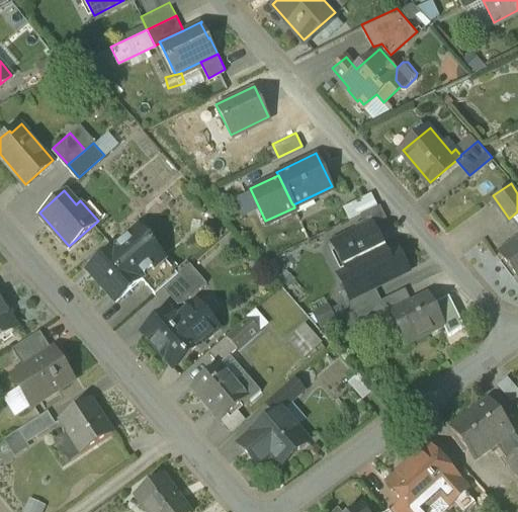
[(370,222),(332,241),(346,269),(348,273),(387,254),(385,250),(370,222)]
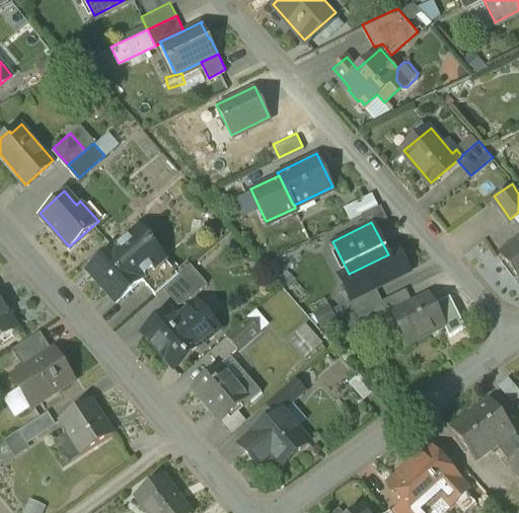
[(140,225),(116,245),(115,245),(88,269),(89,270),(89,269),(115,298),(116,299),(142,277),(143,276),(142,276),(164,257),(158,249),(160,248),(140,225)]
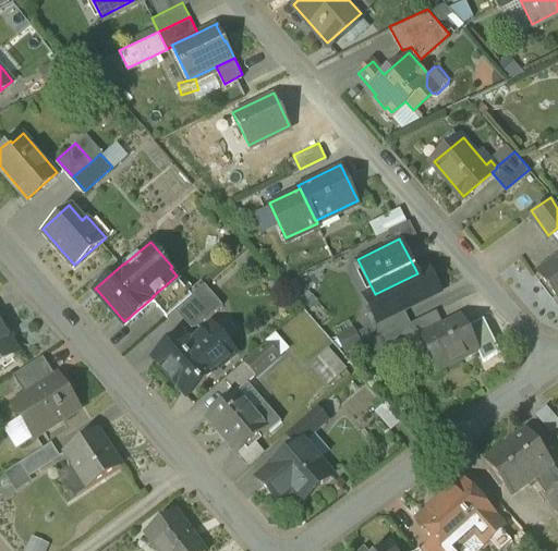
[(557,256),(537,271),(557,298),(557,256)]
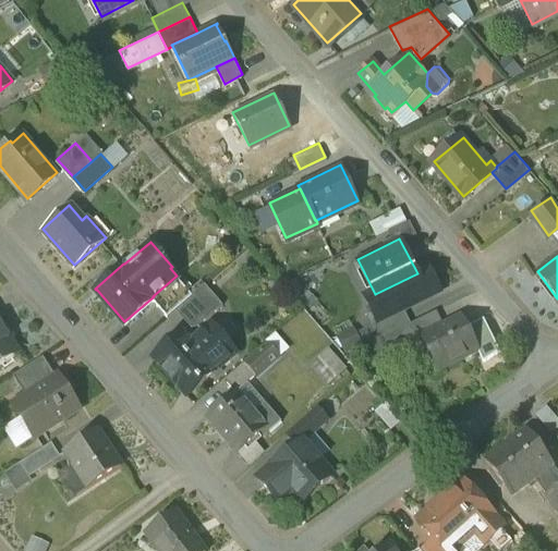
[(417,273),(375,294),(373,290),(364,294),(376,317),(402,304),(403,305),(439,288),(427,264),(415,269),(417,273)]
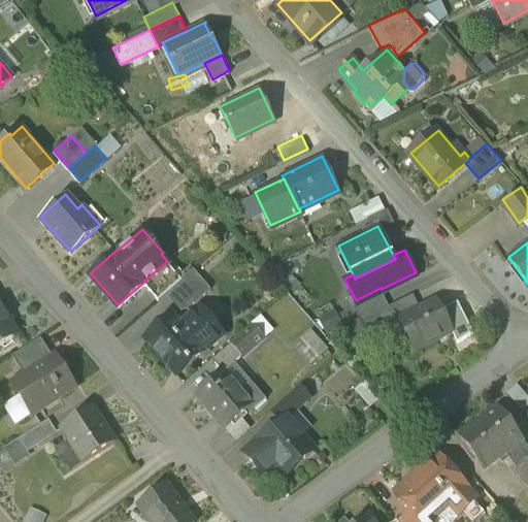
[(167,261),(144,281),(145,281),(144,282),(158,298),(182,278),(167,261)]
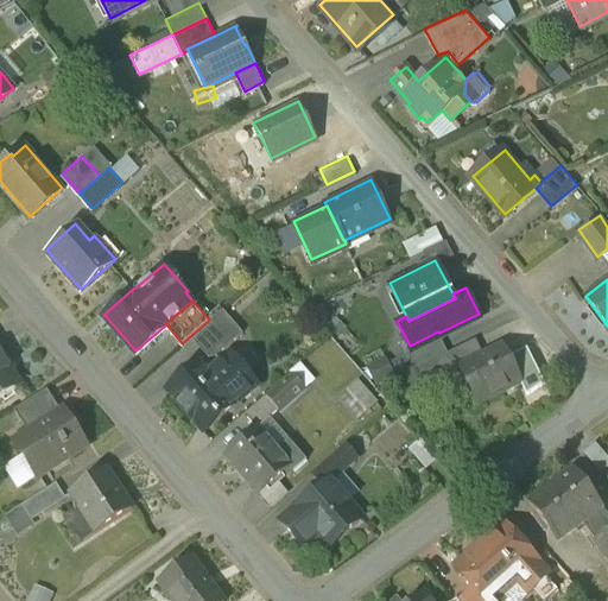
[(223,307),(209,320),(182,343),(191,336),(208,355),(214,355),(242,330),(223,307)]
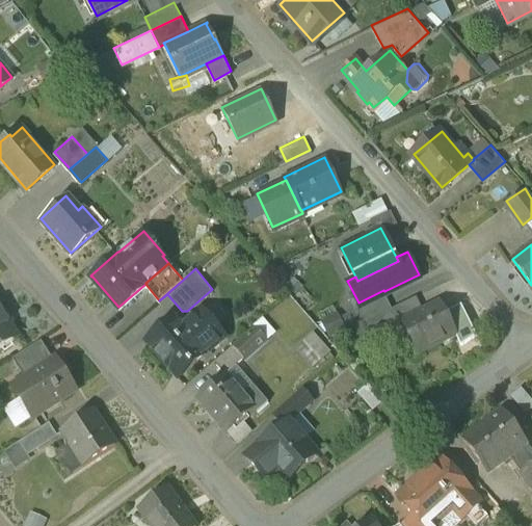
[(384,291),(360,304),(358,303),(352,306),(360,321),(388,308),(391,306),(384,291)]
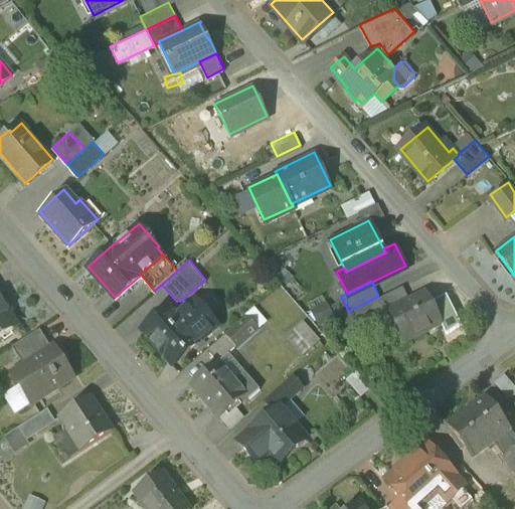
[(0,331),(1,332),(16,322),(1,299),(5,296),(0,288),(0,331)]
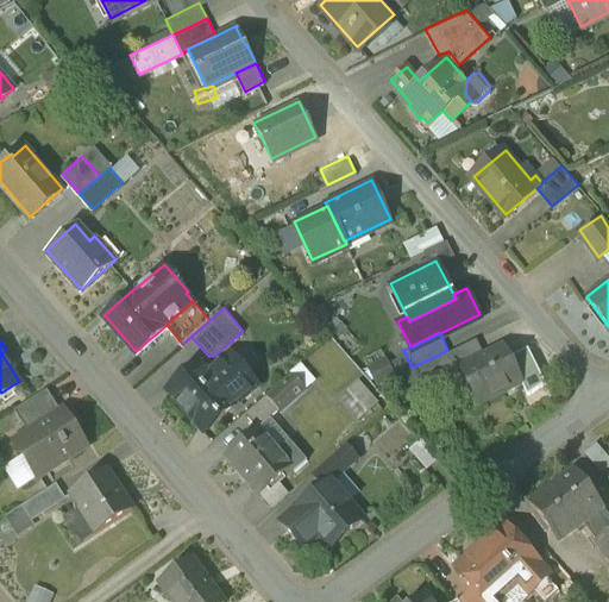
[(504,343),(460,365),(479,402),(523,380),(504,343)]
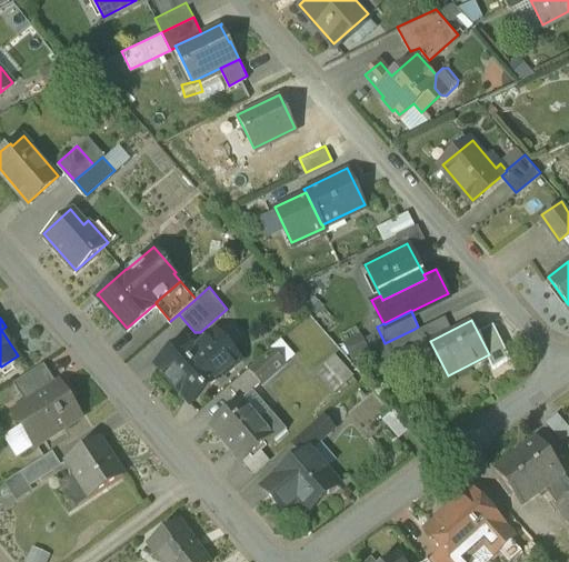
[(216,329),(196,347),(186,337),(156,362),(190,401),(220,375),(219,374),(240,357),(216,329)]
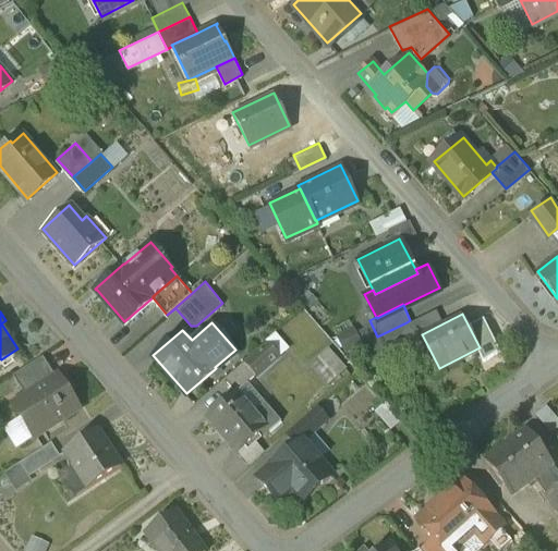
[(407,322),(381,334),(389,350),(414,338),(407,322)]
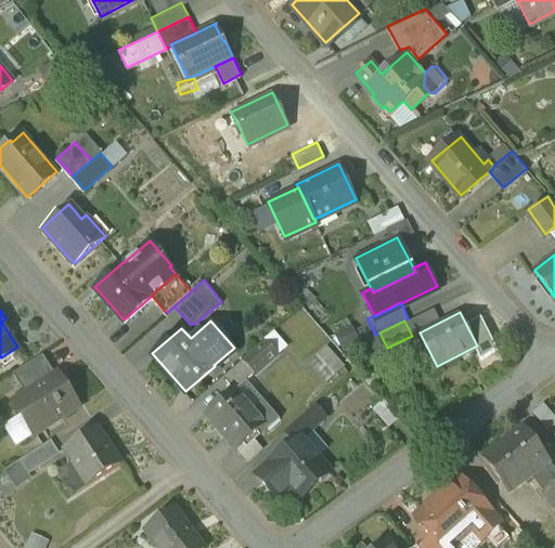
[(266,341),(243,360),(254,373),(275,354),(266,341)]
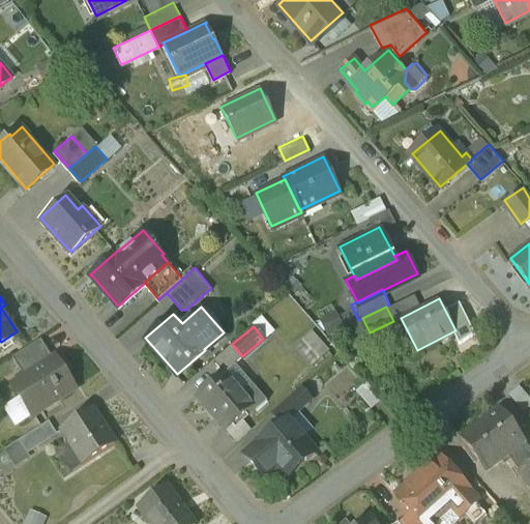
[(40,336),(11,354),(25,374),(53,355),(40,336)]
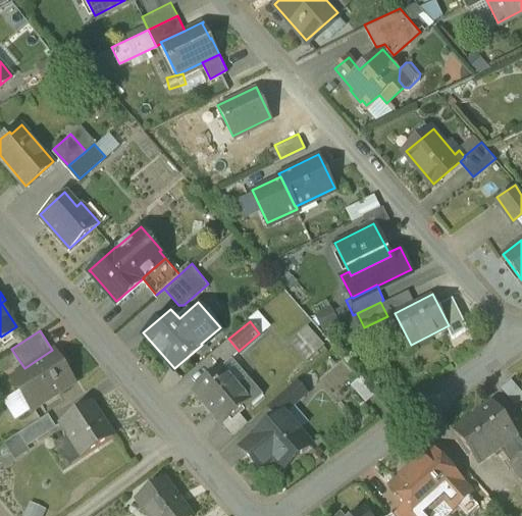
[(24,368),(12,376),(34,407),(74,379),(53,349),(52,350),(24,368)]
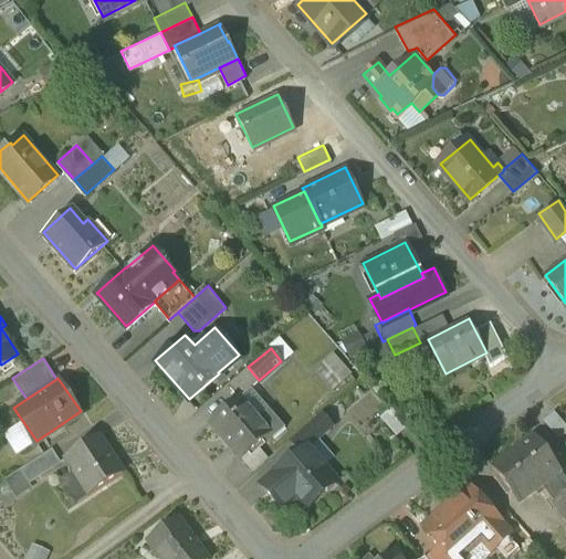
[(253,413),(238,394),(209,419),(228,441),(226,443),(239,459),(282,421),(265,403),(253,413)]
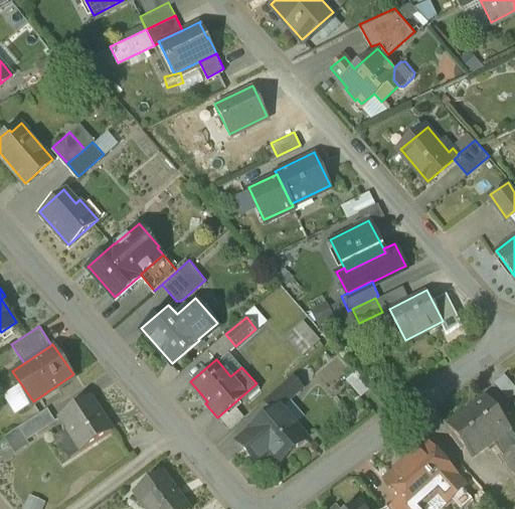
[(292,374),(265,398),(273,407),(278,403),(280,405),(302,386),(292,374)]
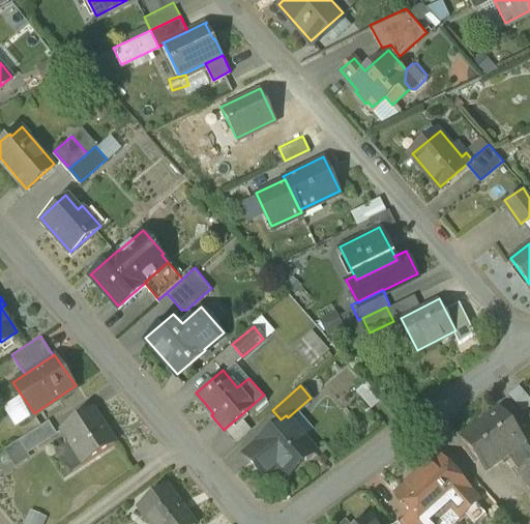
[(529,445),(501,406),(461,435),(486,468),(507,452),(519,468),(529,460),(529,445)]
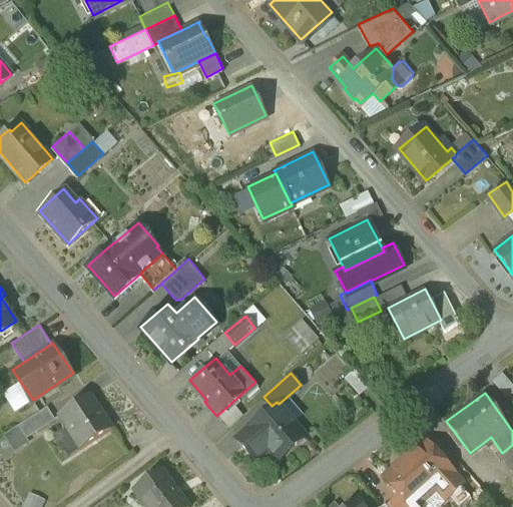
[(91,394),(61,413),(82,447),(112,427),(91,394)]
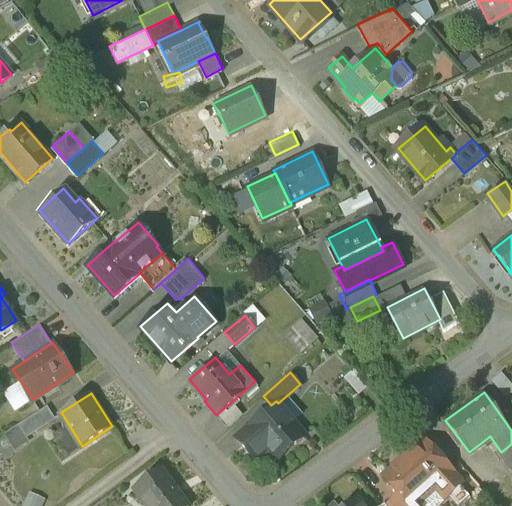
[(271,405),(236,436),(255,458),(268,447),(278,458),(305,434),(278,403),(276,401),(271,405)]
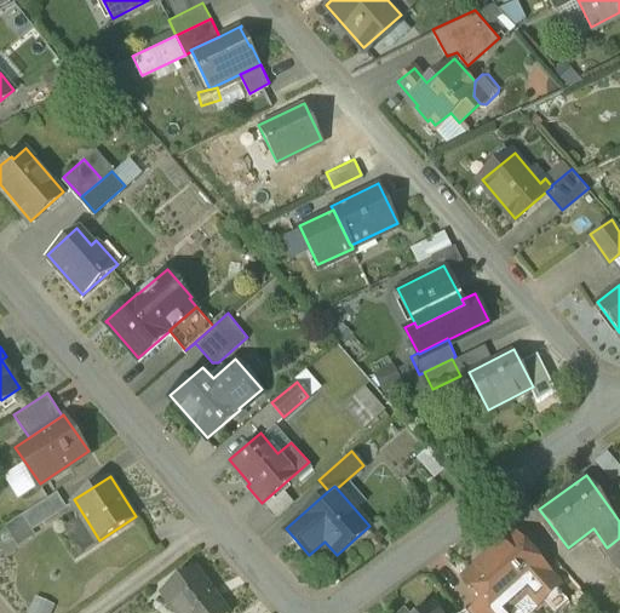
[(58,488),(24,511),(35,527),(69,505),(58,488)]
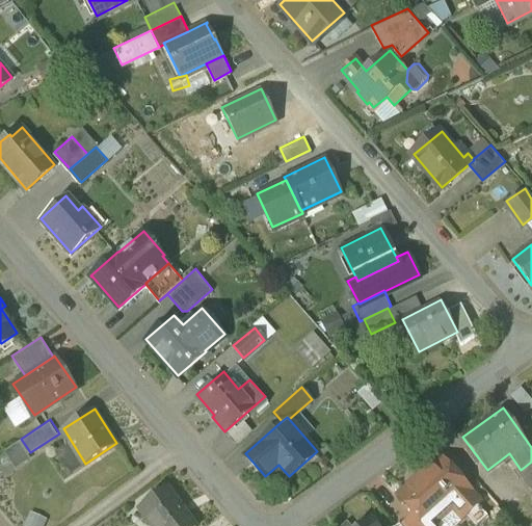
[(440,454),(419,472),(419,475),(399,493),(416,513),(402,525),(450,525),(480,500),(440,454)]
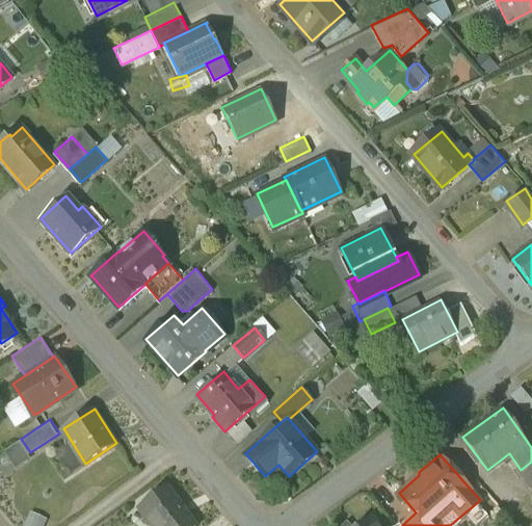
[(531,462),(521,470),(531,484),(531,462)]
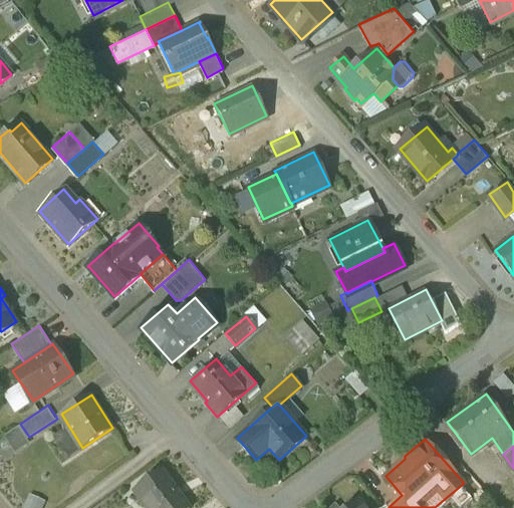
[(190,507),(160,469),(134,489),(148,507),(190,507)]
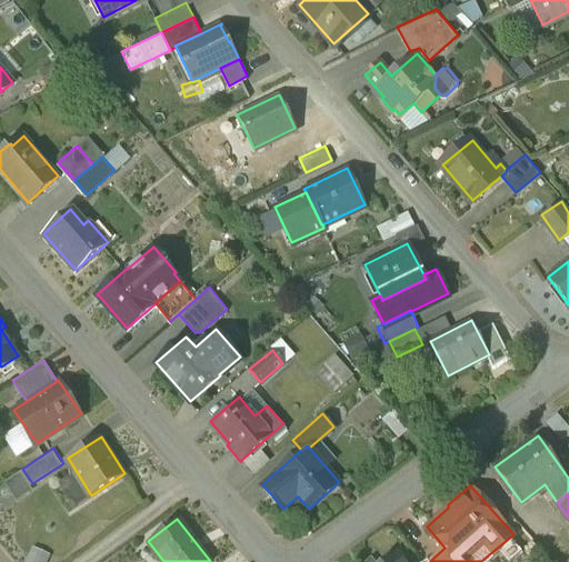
[(383,561),(405,561),(396,552),(383,561)]
